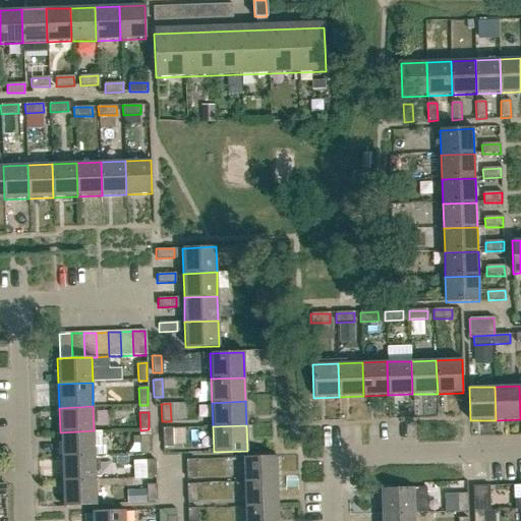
[(163,446),(172,446),(171,427),(162,428),(163,446)]
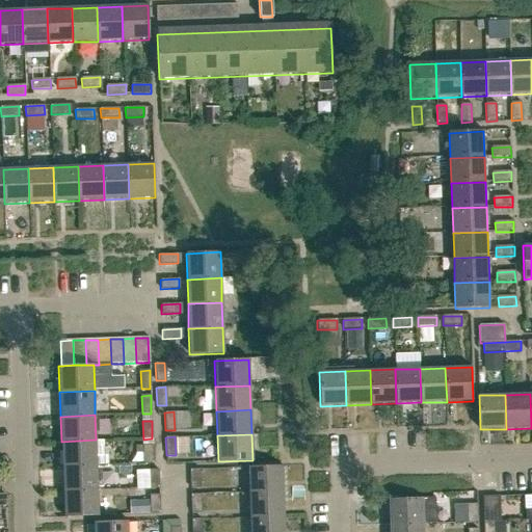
[(62,467),(97,464),(96,440),(61,442),(62,467)]
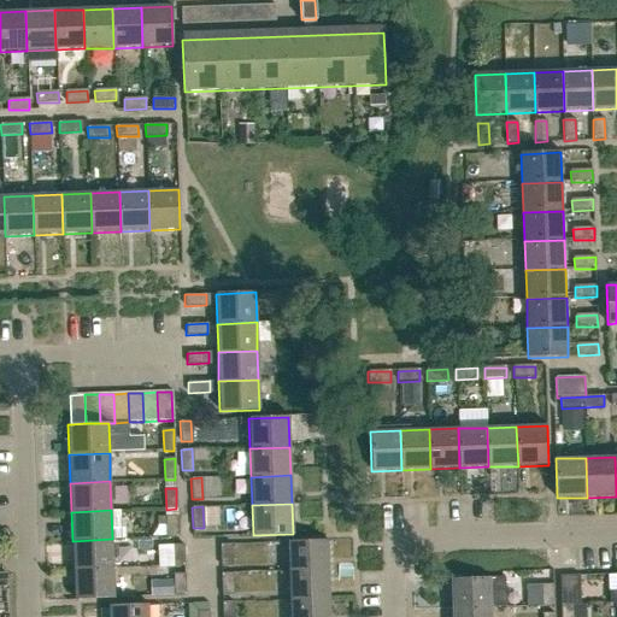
[(168,539),(177,539),(177,517),(166,517),(168,539)]
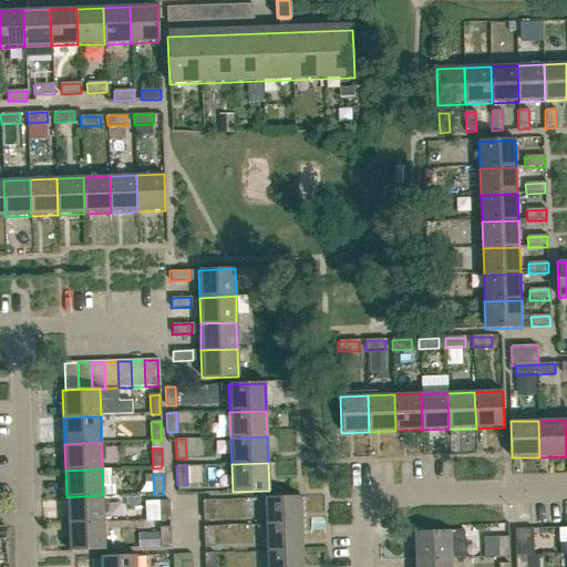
[(153,509),(153,493),(138,492),(138,509),(153,509)]
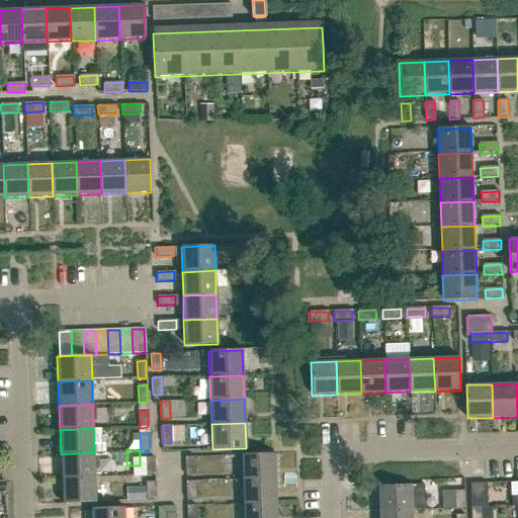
[(62,479),(95,477),(94,452),(61,454),(62,479)]
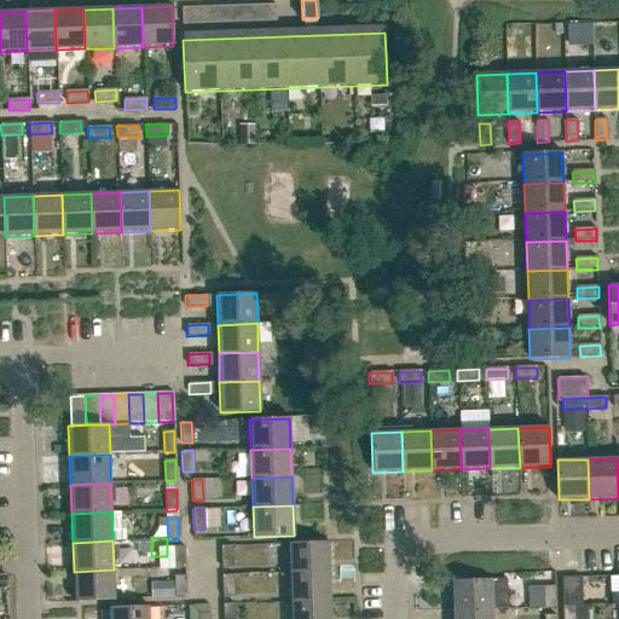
[(289,573),(329,572),(328,542),(288,543),(289,573)]
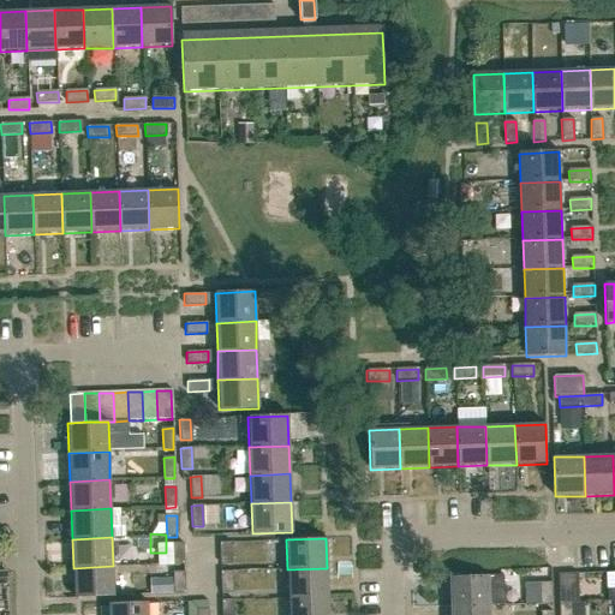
[(220,563),(230,563),(230,542),(219,543),(220,563)]
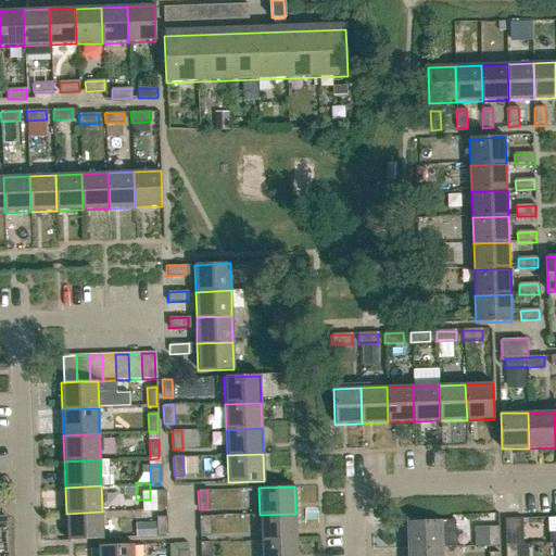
[(156,510),(166,509),(165,491),(155,491),(156,510)]
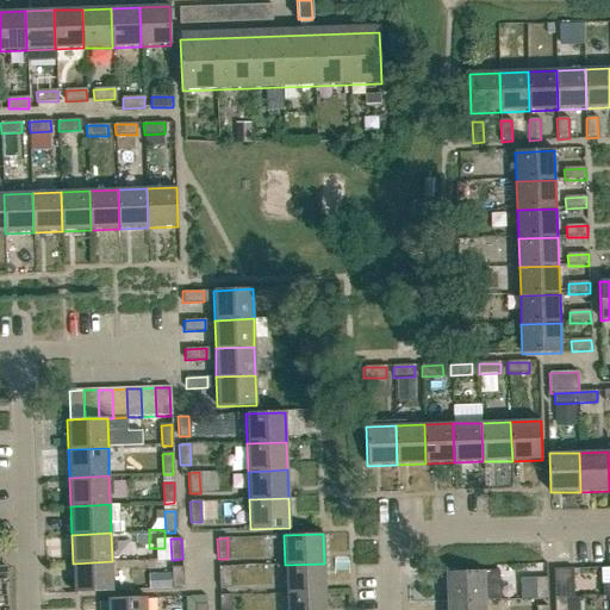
[(112,561),(73,564),(74,593),(113,591),(112,561)]
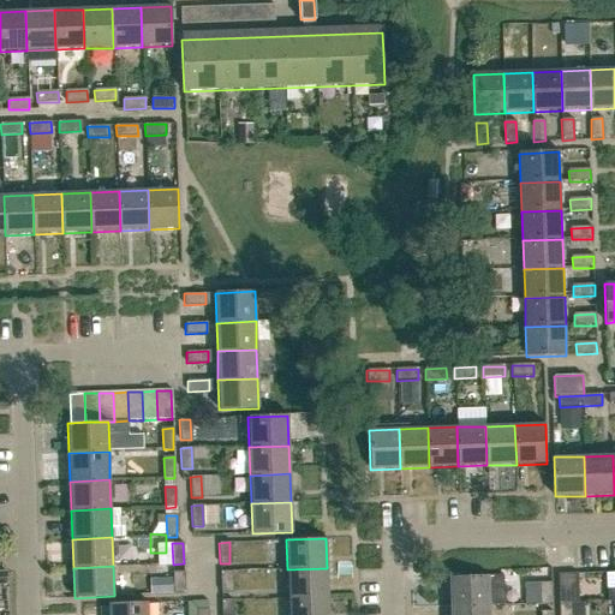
[(288,598),(328,597),(327,568),(287,569),(288,598)]
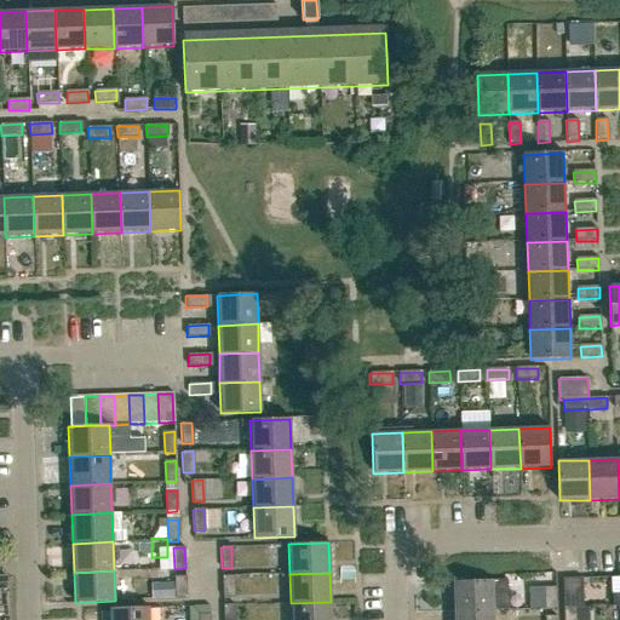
[(223,598),(234,597),(233,575),(222,577),(223,598)]
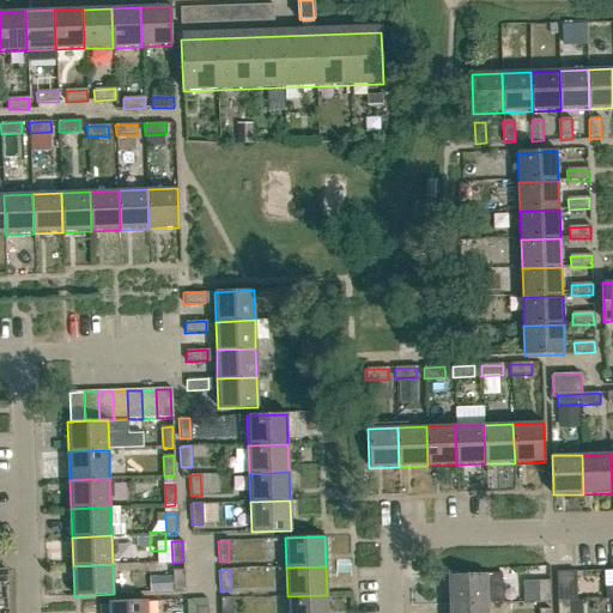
[(174,592),(184,592),(183,570),(173,570),(174,592)]
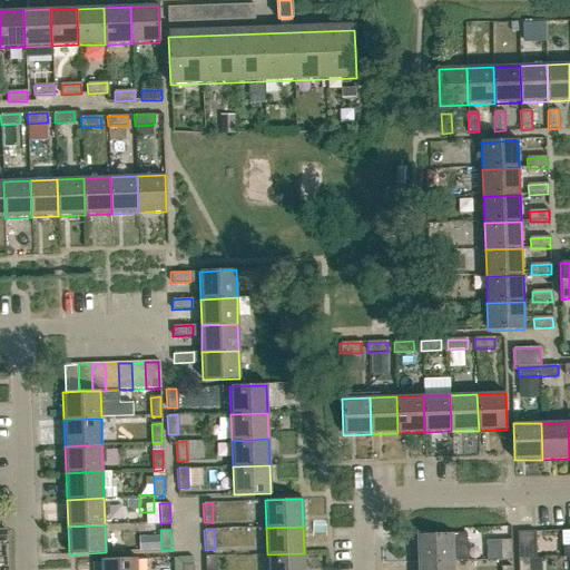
[(529,558),(529,559),(537,558),(536,531),(518,532),(519,559),(529,558)]
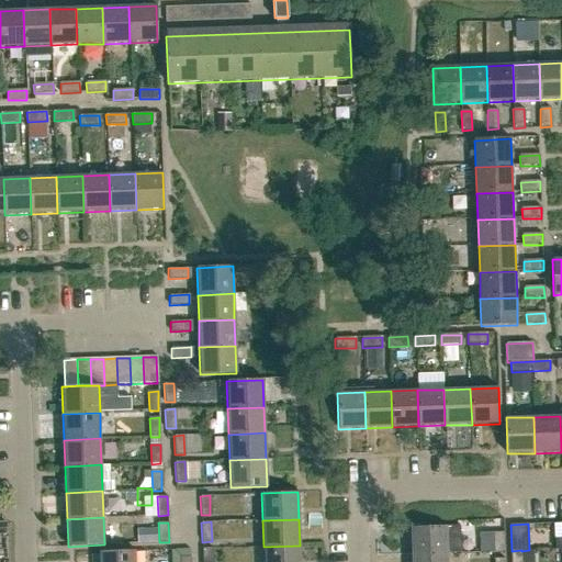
[(412,554),(448,553),(461,553),(460,526),(411,528),(412,554)]
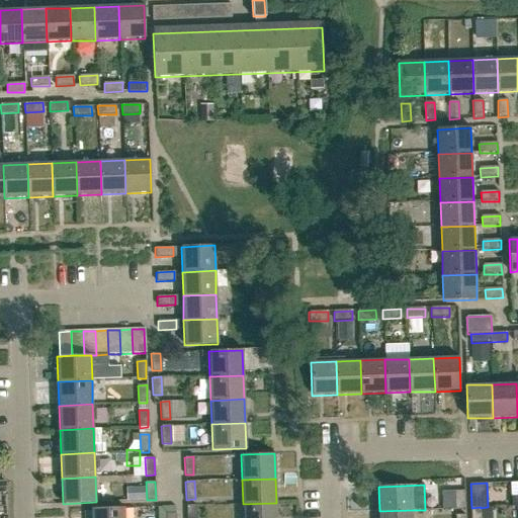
[(455,510),(465,509),(464,491),(454,492),(455,510)]
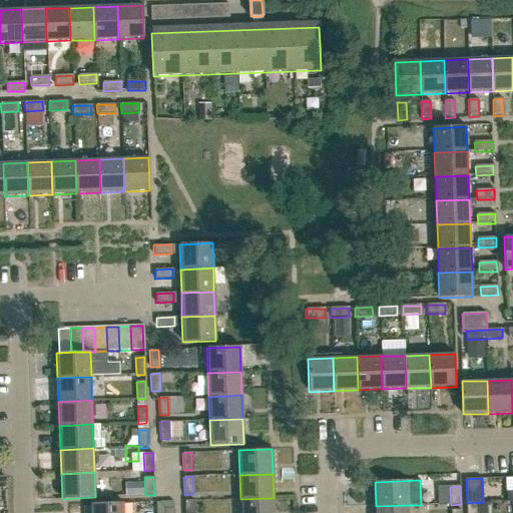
[(240,512),(274,512),(274,498),(240,499),(240,512)]
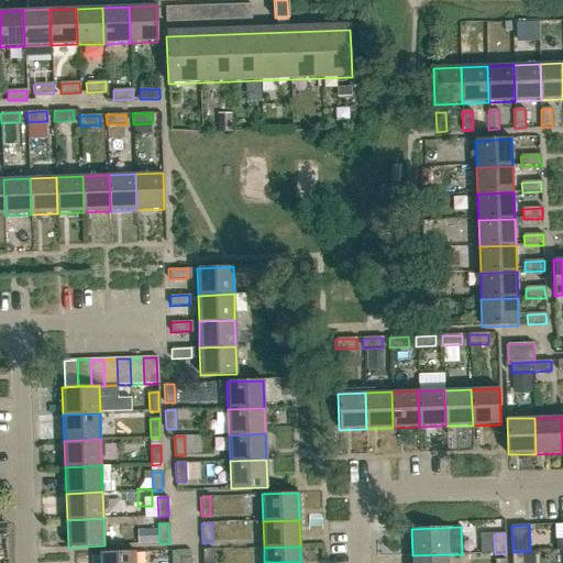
[(202,562),(212,562),(212,549),(202,550),(202,562)]
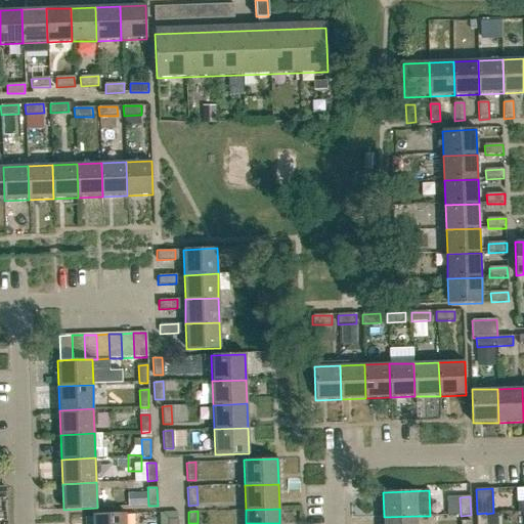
[(486,523),(486,514),(486,513),(477,514),(477,523),(486,523)]
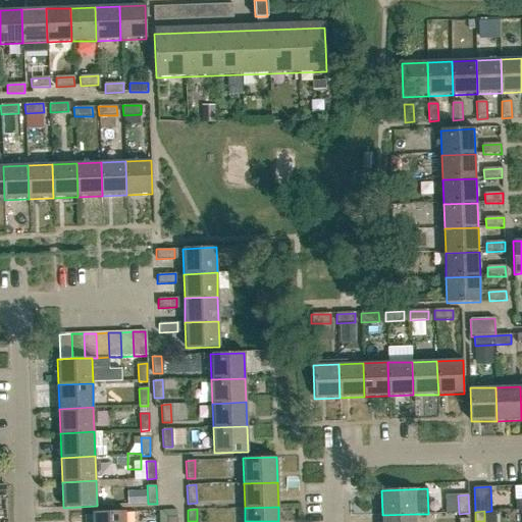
[(92,521),(125,521),(125,512),(92,513),(92,521)]
